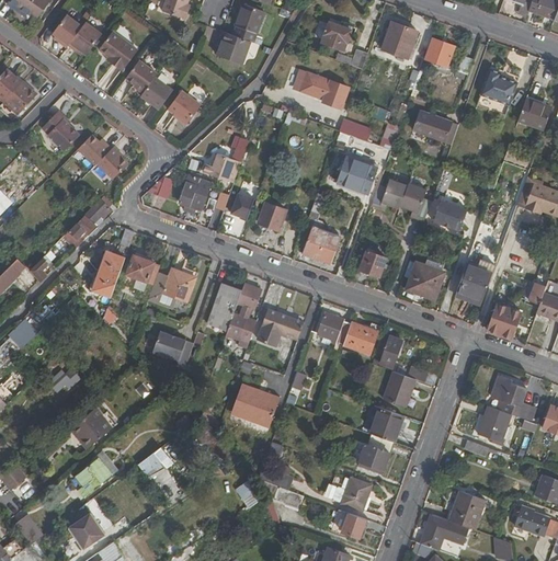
[(2,0),(2,1),(9,7),(12,3),(25,13),(26,12),(33,16),(45,0),(2,0)]
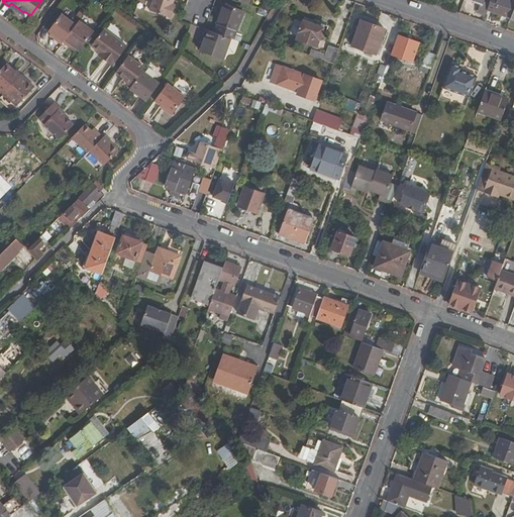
[(151,0),(148,10),(170,18),(173,9),(170,7),(171,4),(172,0),(151,0)]
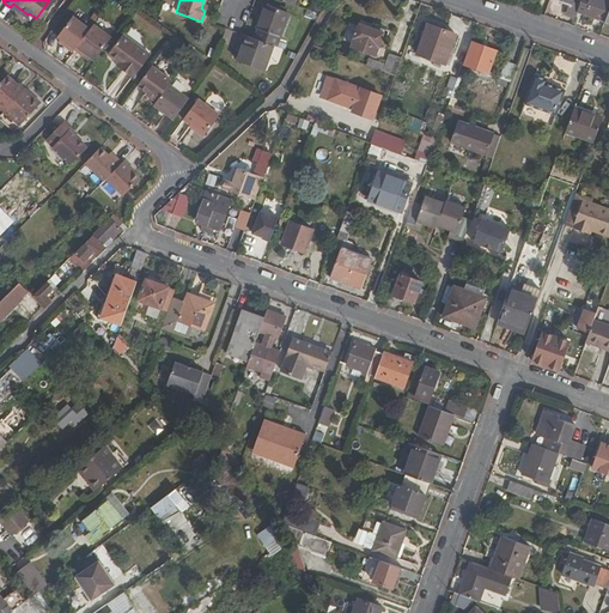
[(578,0),(576,11),(604,22),(608,7),(608,1),(603,0),(578,0)]
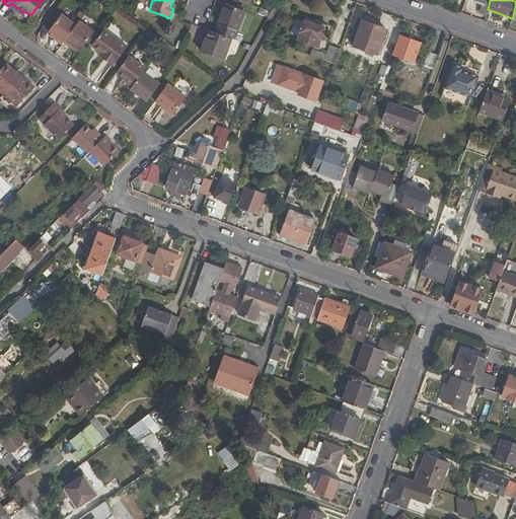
[(478,1),(474,13),(482,15),(486,4),(478,1)]
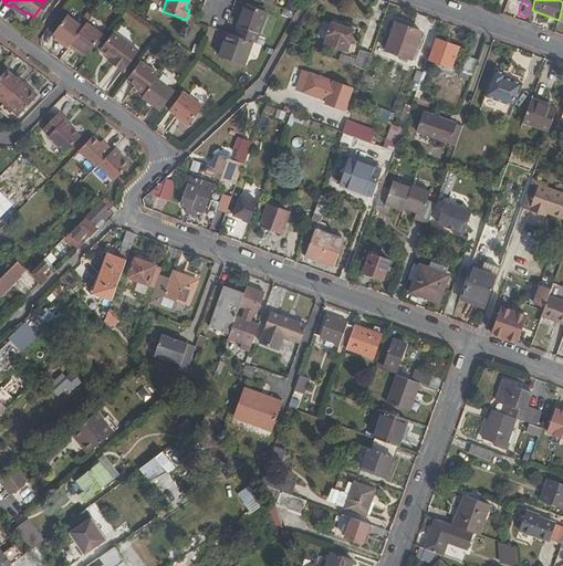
[(238,25),(235,35),(251,42),(254,43),(266,11),(244,3),(237,25),(238,25)]
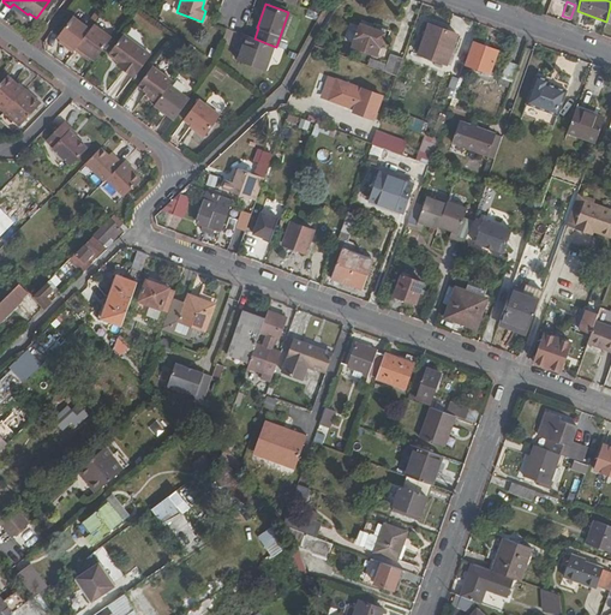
[(88,18),(90,21),(97,11),(94,9),(88,18)]
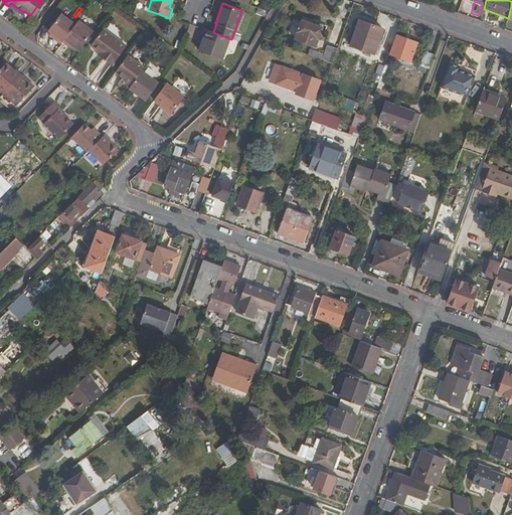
[(57,41),(71,23),(56,12),(44,29),(47,31),(52,35),(50,37),(56,42),(57,41)]
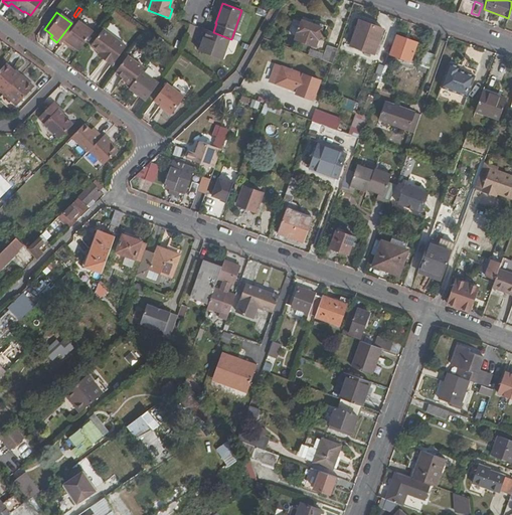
[(295,34),(301,20),(293,16),(287,31),(295,34)]
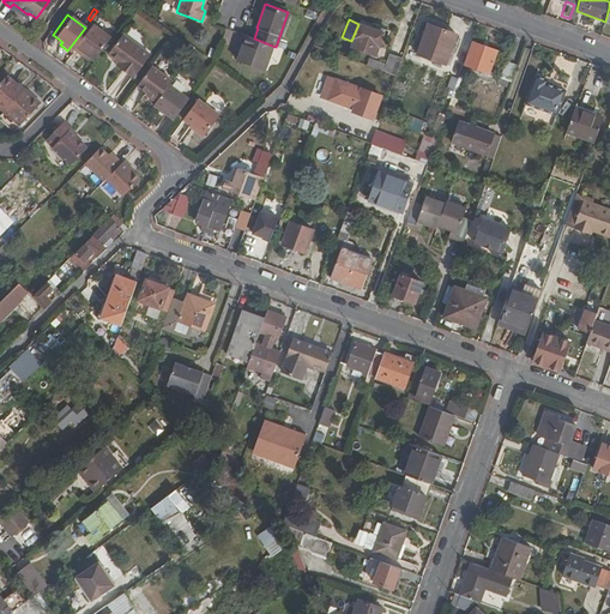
[(79,52),(90,59),(106,37),(88,23),(85,28),(68,49),(77,54),(79,52)]
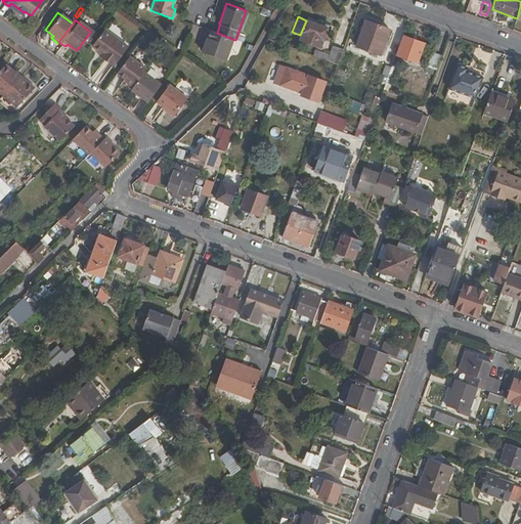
[(329,24),(319,19),(318,24),(307,19),(306,20),(300,35),(299,39),(319,47),(329,24)]
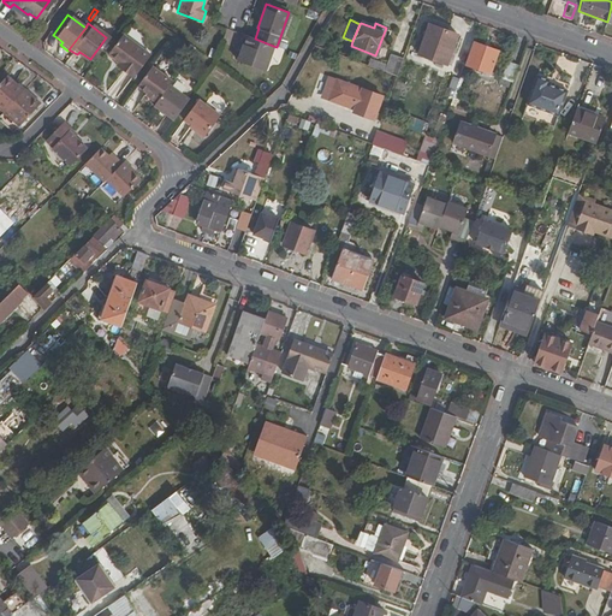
[(458,36),(429,25),(419,54),(447,65),(458,36)]
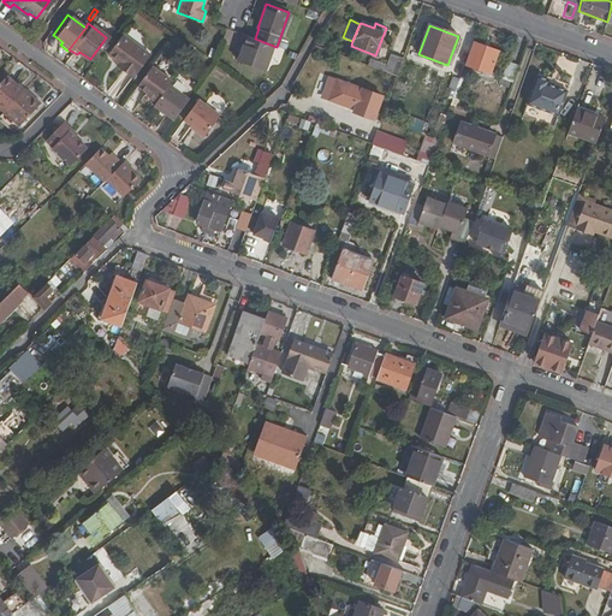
[(104,53),(114,61),(120,66),(119,69),(130,77),(147,53),(119,33),(104,53)]
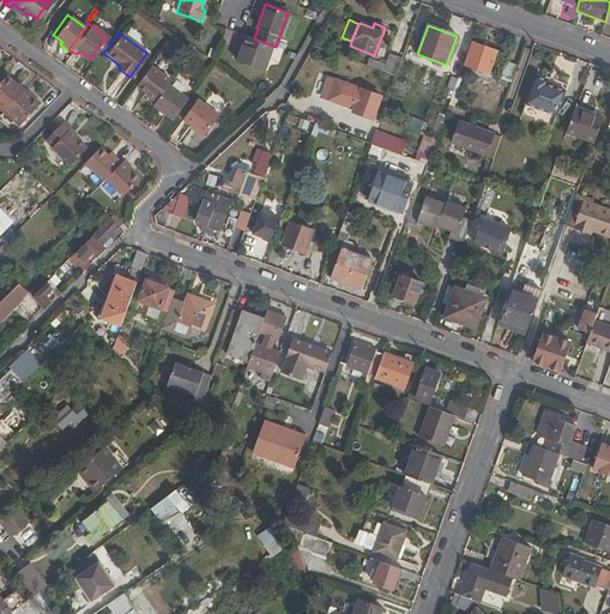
[(254,38),(241,34),(239,42),(243,44),(240,50),(236,60),(264,70),(272,46),(254,38)]
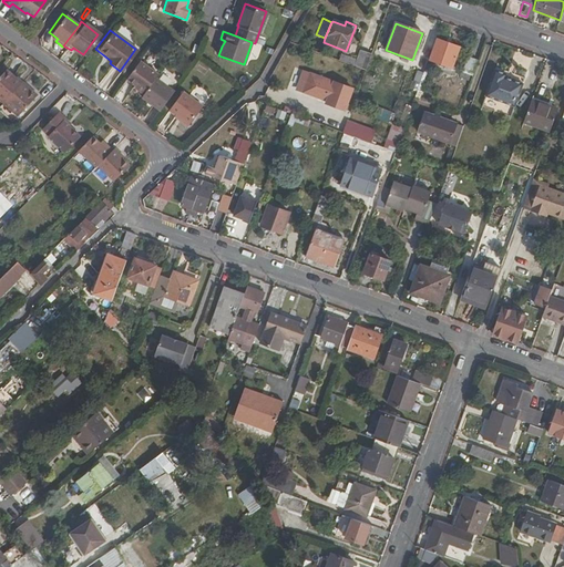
[(459,48),(437,39),(429,60),(452,68),(459,48)]
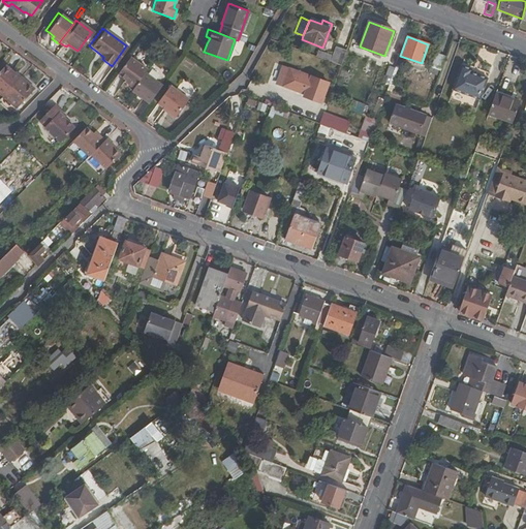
[(319,51),(317,56),(340,65),(345,50),(336,47),(332,56),(319,51)]
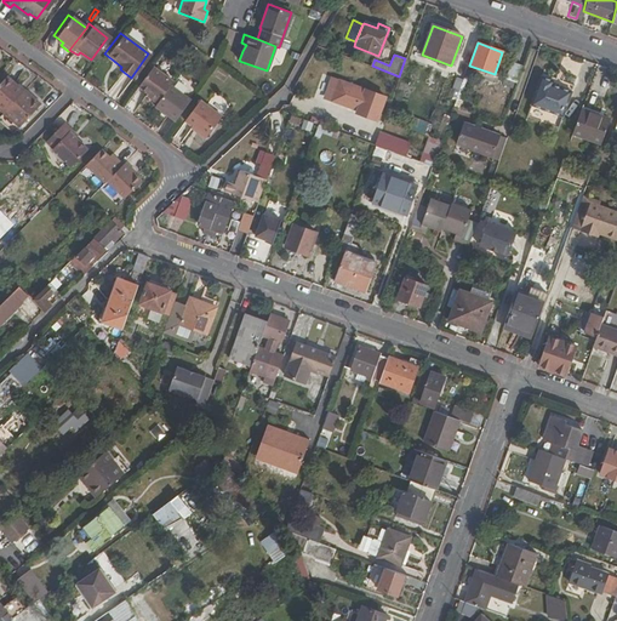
[(506,78),(516,81),(523,66),(512,62),(506,78)]
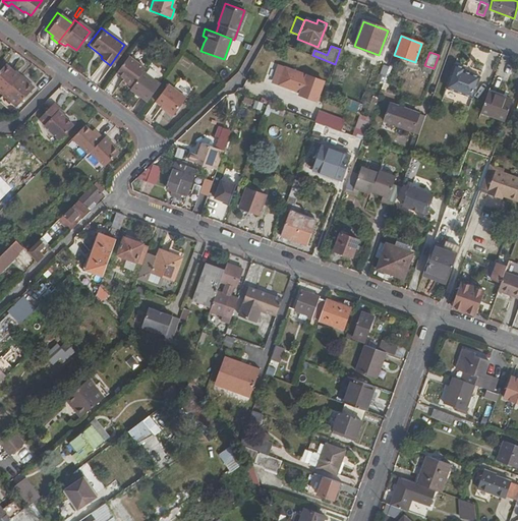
[(139,65),(125,54),(112,71),(121,78),(124,80),(139,65)]
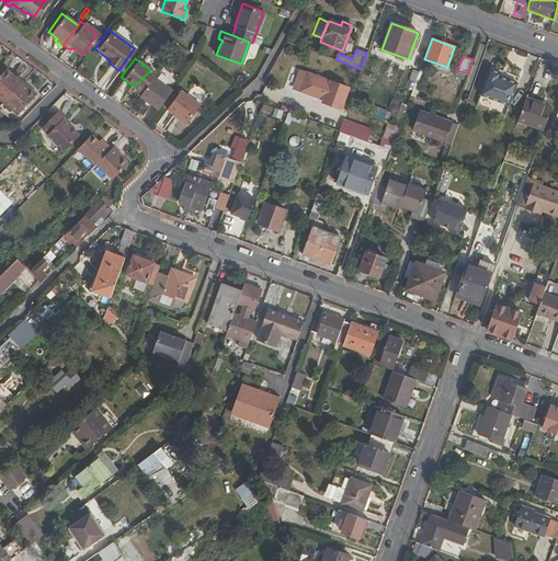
[(0,99),(18,81),(2,67),(0,69),(0,99)]
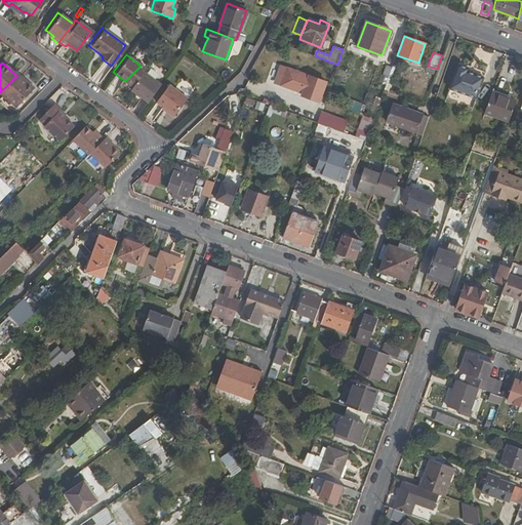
[(480,86),(483,75),(456,65),(444,98),(472,108),(475,98),(472,97),(476,84),(480,86)]
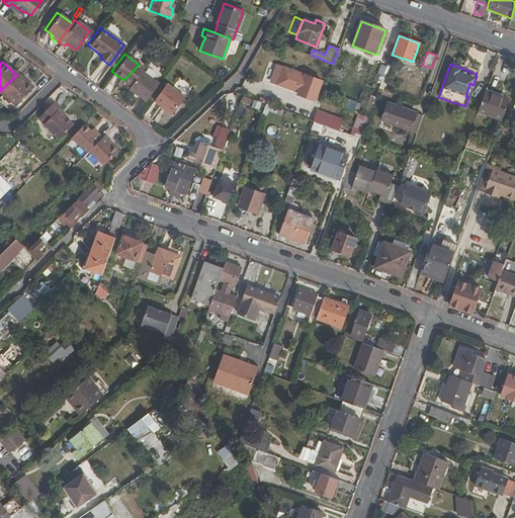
[(142,67),(139,65),(123,80),(129,83),(139,71),(142,67)]
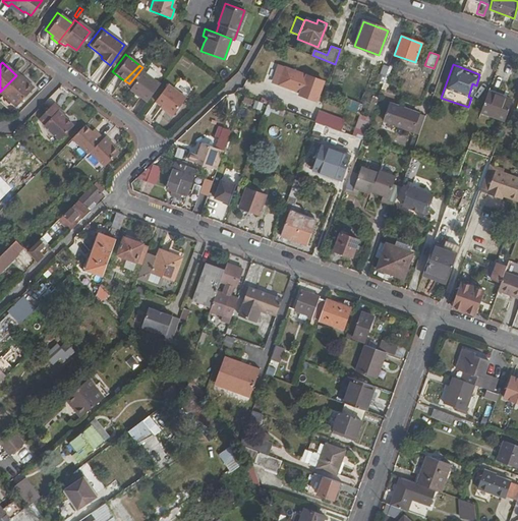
[(305,74),(284,66),(282,70),(277,67),(272,80),(278,82),(277,84),(299,93),(301,89),(317,95),(322,82),(305,75),(305,74)]
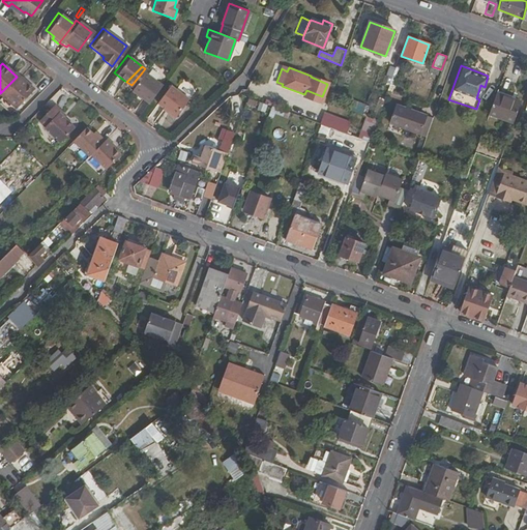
[(159,85),(142,72),(132,85),(130,87),(128,90),(146,104),(159,85)]
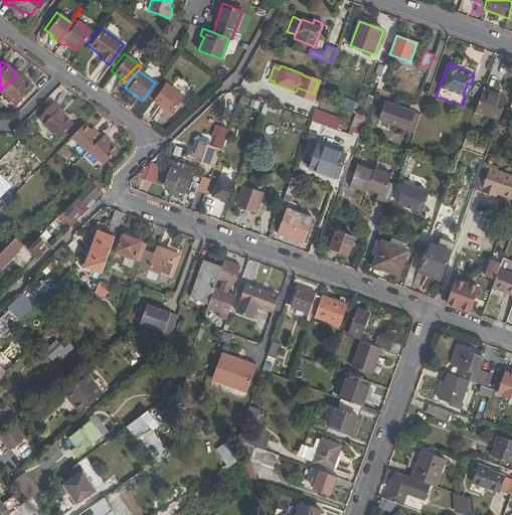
[(17,73),(16,74),(0,91),(0,95),(12,105),(29,86),(17,73)]
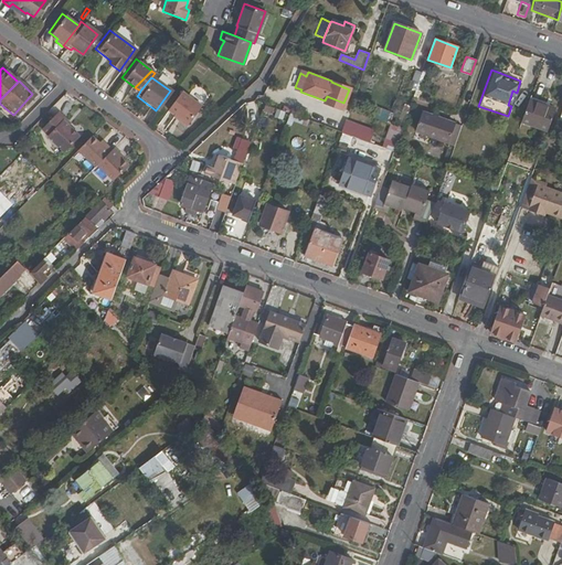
[(199,104),(179,89),(165,108),(178,117),(177,119),(184,125),(199,104)]
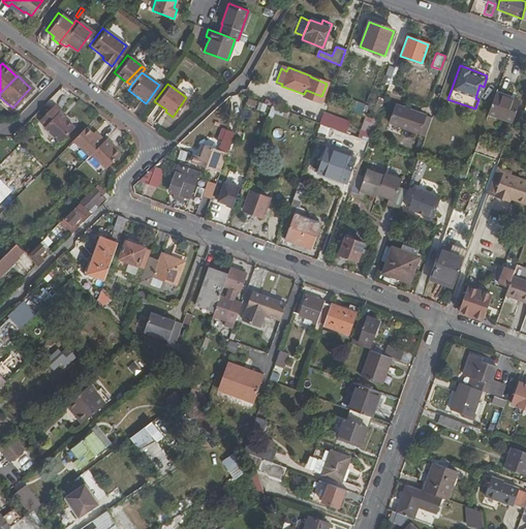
[(521,99),(497,90),(496,93),(520,102),(521,99)]
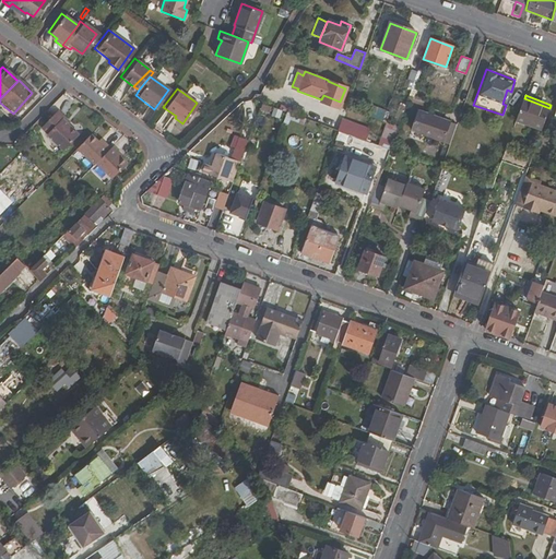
[(543,129),(549,108),(524,98),(517,119),(543,129)]
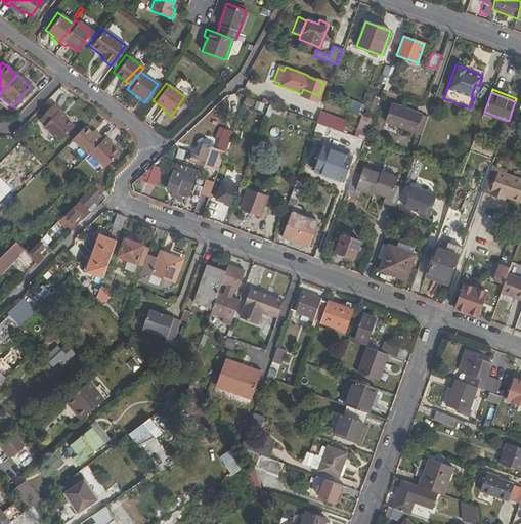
[(254,99),(245,95),(243,100),(252,104),(254,99)]
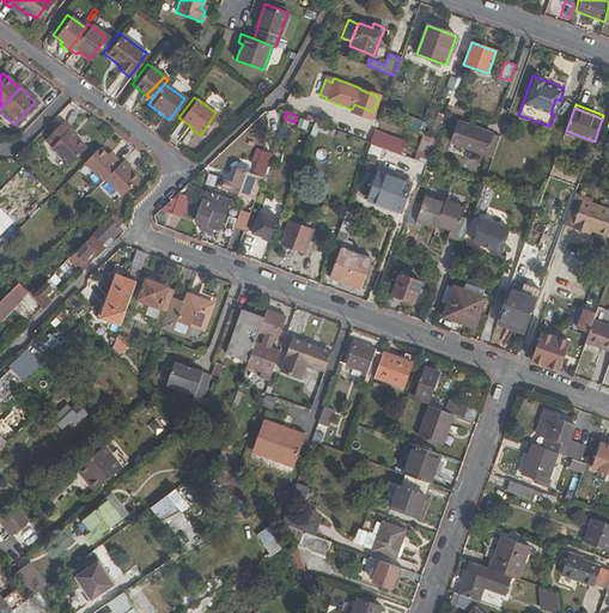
[(405,115),(401,126),(415,131),(419,121),(405,115)]
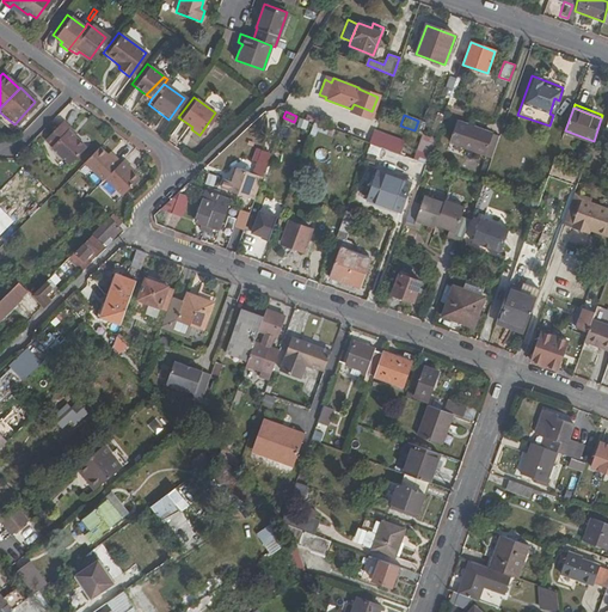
[(80,147),(68,135),(63,130),(65,128),(59,121),(41,139),(48,146),(47,147),(63,165),(80,147)]
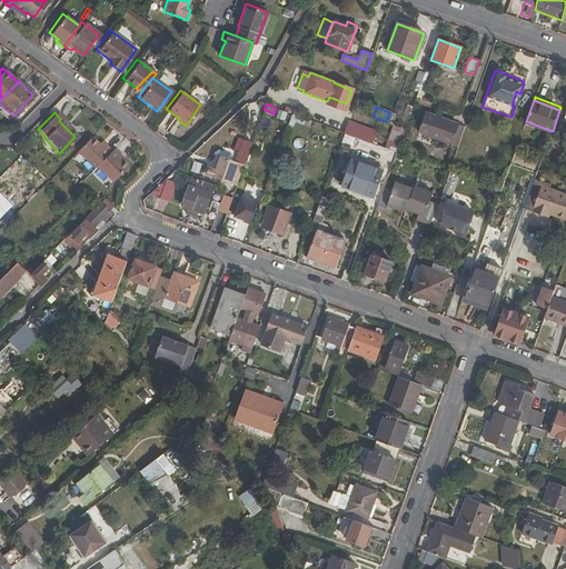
[(452,143),(458,125),(425,112),(418,131),(452,143)]
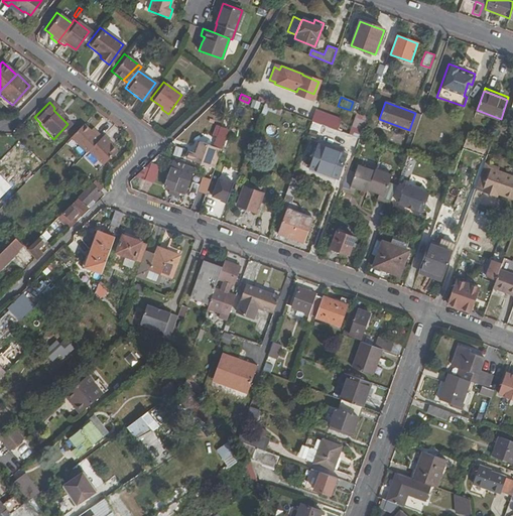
[(325,116),(316,113),(313,119),(323,122),(325,116)]
